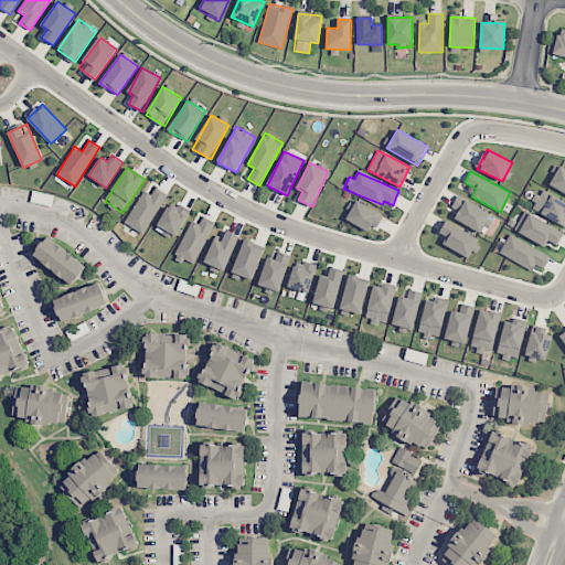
[(151,195),(145,191),(125,222),(142,234),(168,195),(156,188),(151,195)]
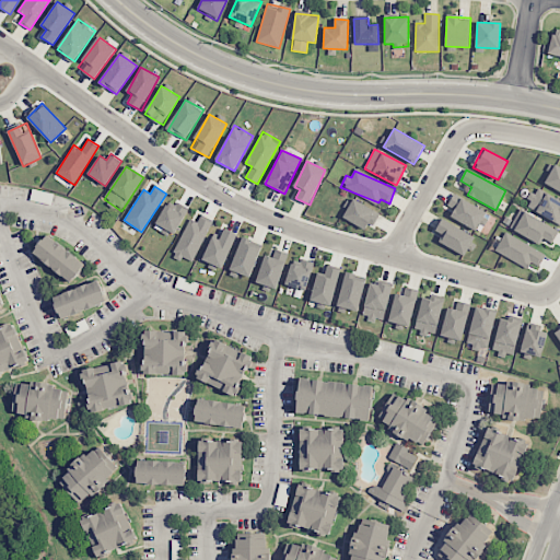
[(526,208),(559,223),(559,199),(535,188),(526,208)]
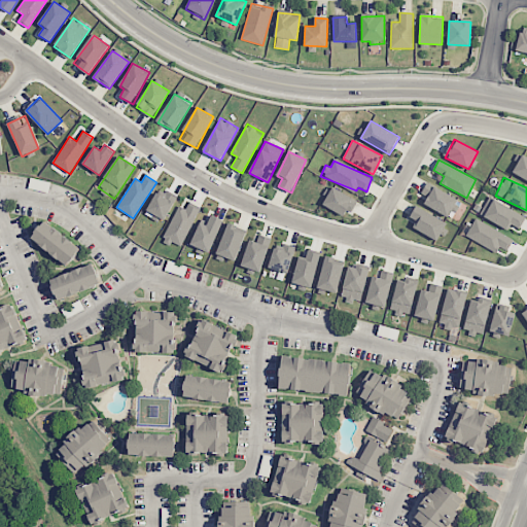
[(424,204),(448,217),(458,200),(427,182),(421,194),(428,197),(424,204)]
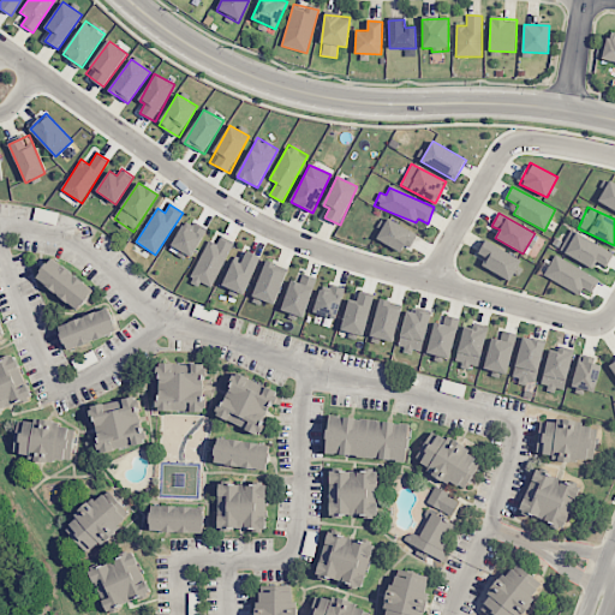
[(377,239),(405,254),(416,233),(388,218),(377,239)]
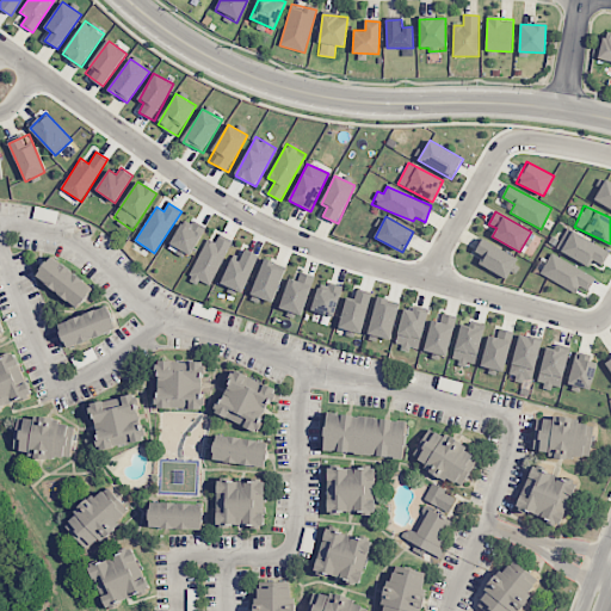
[(191,255),(205,230),(184,218),(170,244),(191,255)]
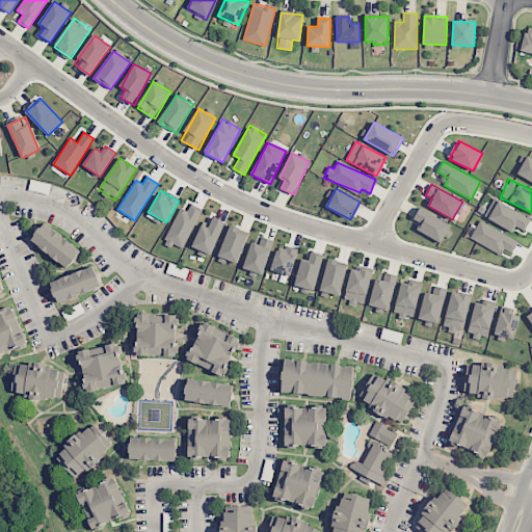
[(514,231),(515,227),(526,231),(531,216),(496,203),(489,221),(514,231)]
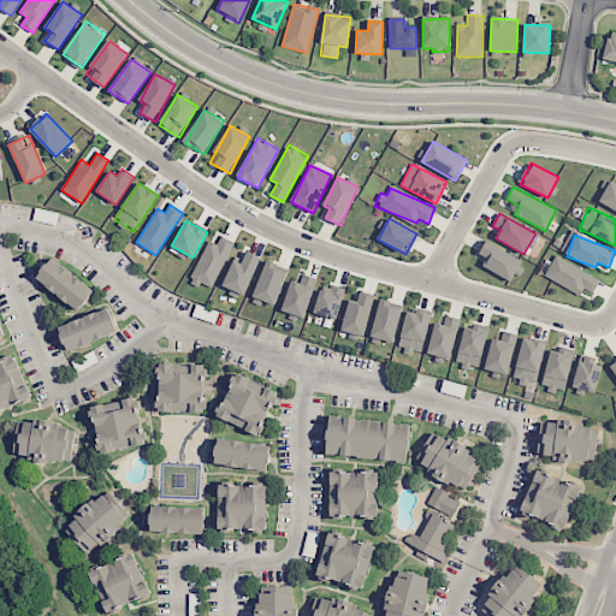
[(218,244),(209,241),(190,280),(211,290),(234,246),(220,238),(218,244)]
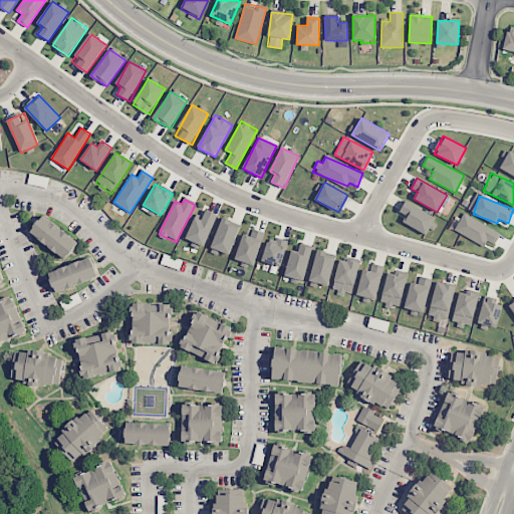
[(401,213),(407,215),(404,224),(428,234),(436,215),(405,202),(401,213)]
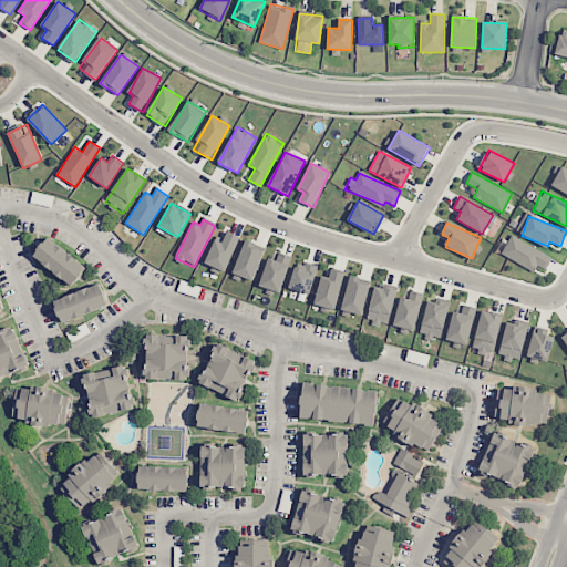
[(206,265),(227,271),(239,236),(226,233),(223,243),(214,239),(206,265)]
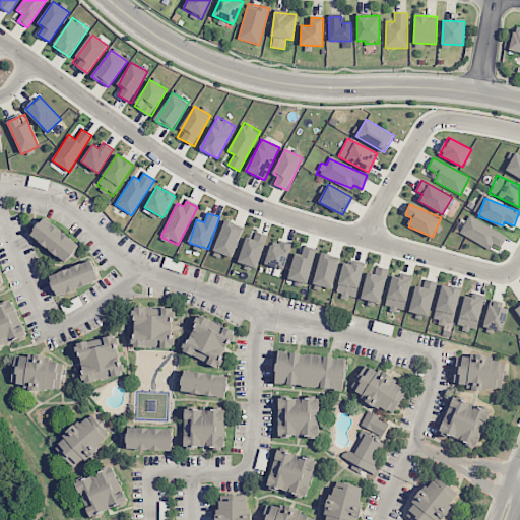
[(493,244),(500,248),(506,236),(469,215),(459,233),(490,249),(493,244)]
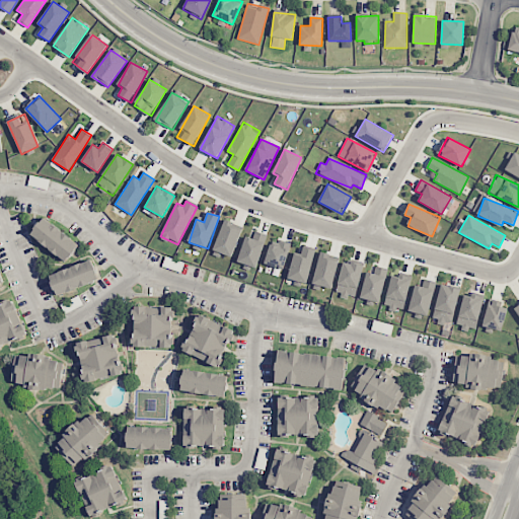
[(31,232),(65,263),(79,247),(46,217),(31,232)]
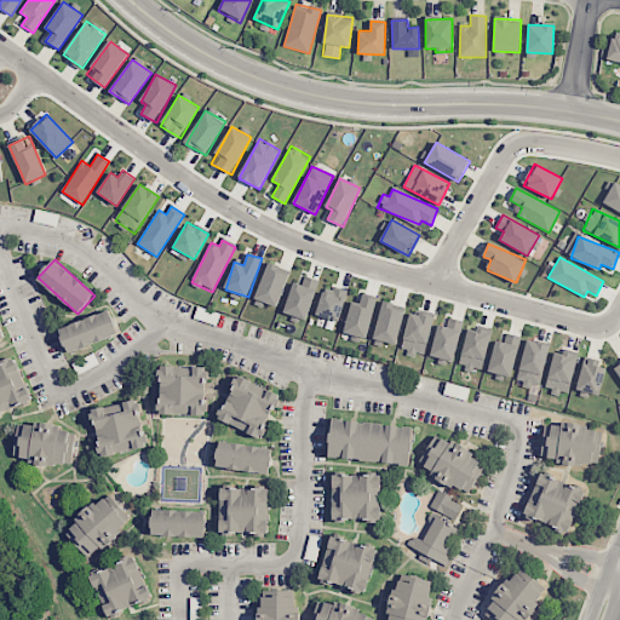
[(290,270),(267,263),(256,303),(279,309),(290,270)]
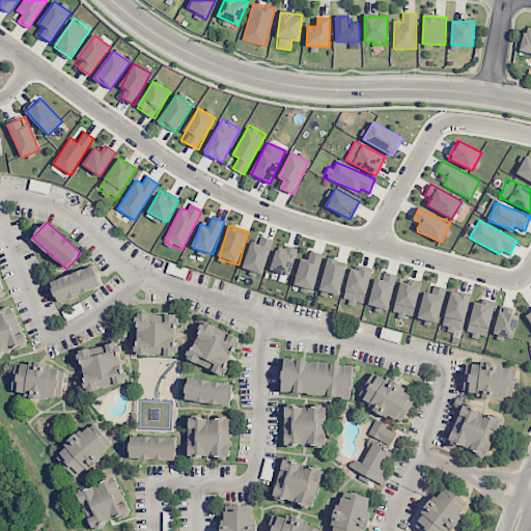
[(274,240),(255,234),(244,269),(262,274),(274,240)]
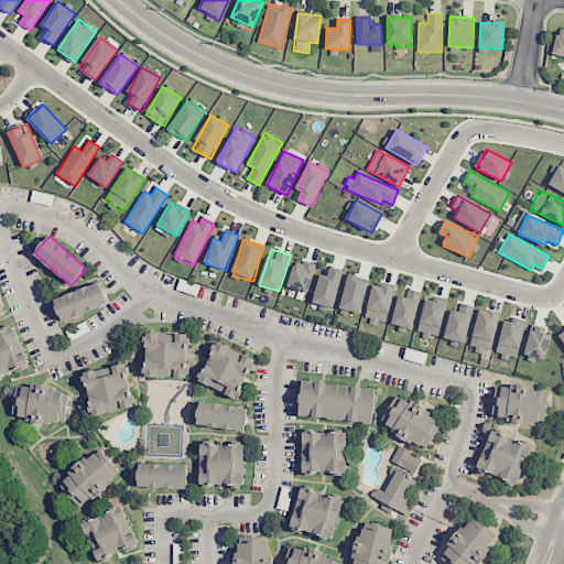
[(316,267),(295,260),(288,286),(308,293),(316,267)]
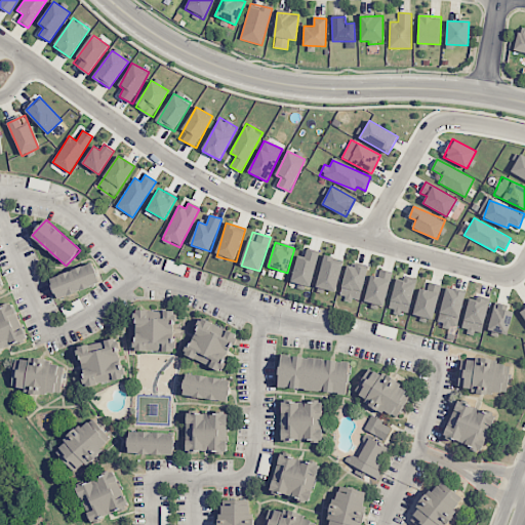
[(311,287),(320,253),(300,248),(291,282),(311,287)]
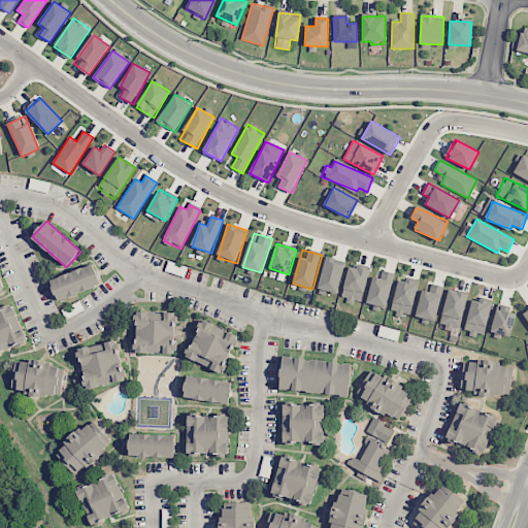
[(318,289),(337,294),(345,262),(326,257),(318,289)]
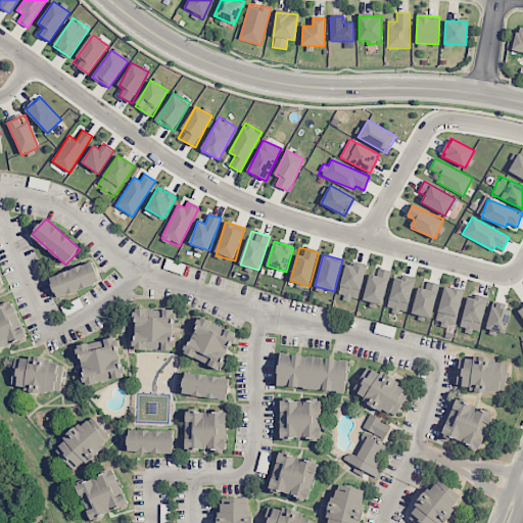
[(100,284),(93,263),(50,276),(56,297),(100,284)]
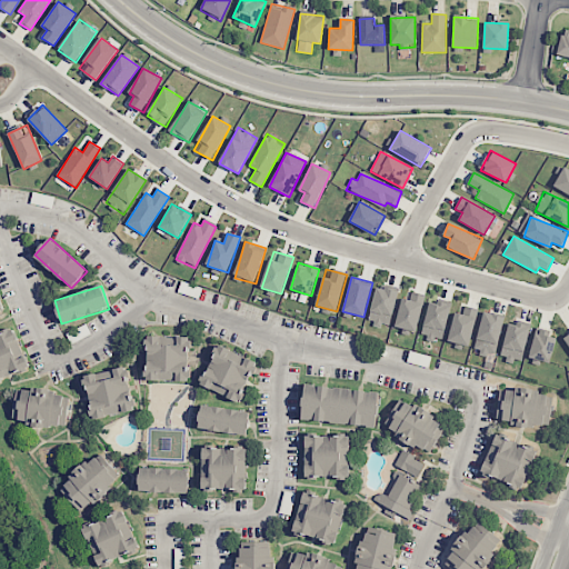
[(391,326),(397,290),(375,287),(369,322),(391,326)]
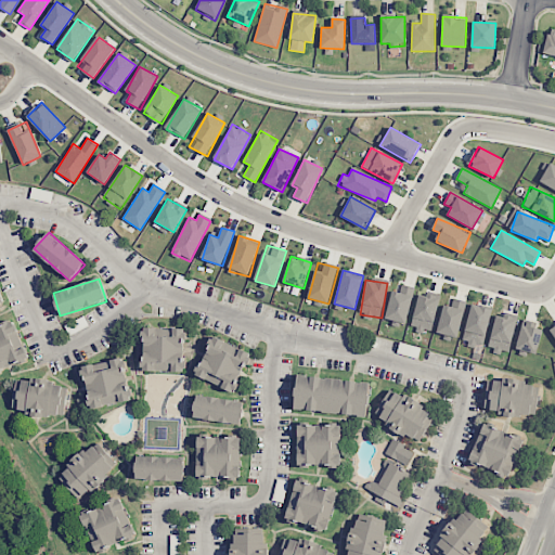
[(392,291),(385,318),(405,324),(415,287),(398,283),(396,292),(392,291)]
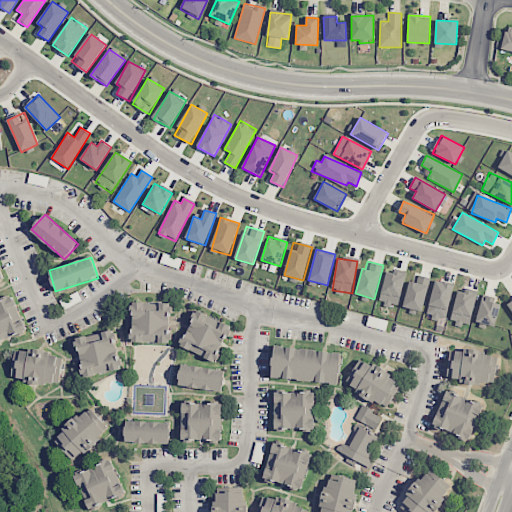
[(378,302),(397,307),(407,274),(388,268),(378,302)]
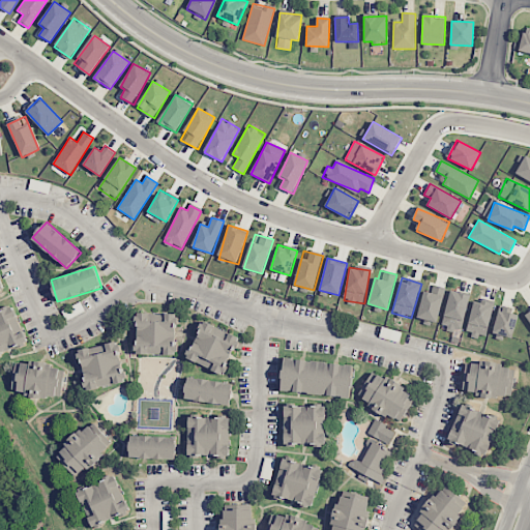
[(437,324),(445,288),(431,285),(429,292),(423,291),(417,317),(427,320),(427,322),(437,324)]
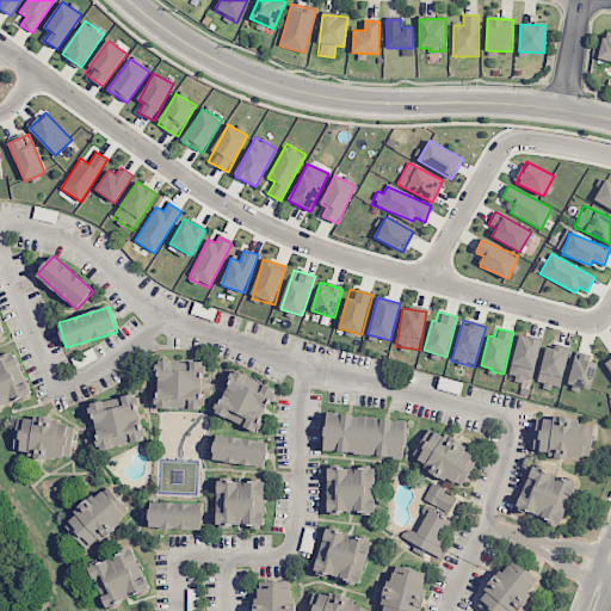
[(541,339),(517,335),(511,378),(534,382),(541,339)]
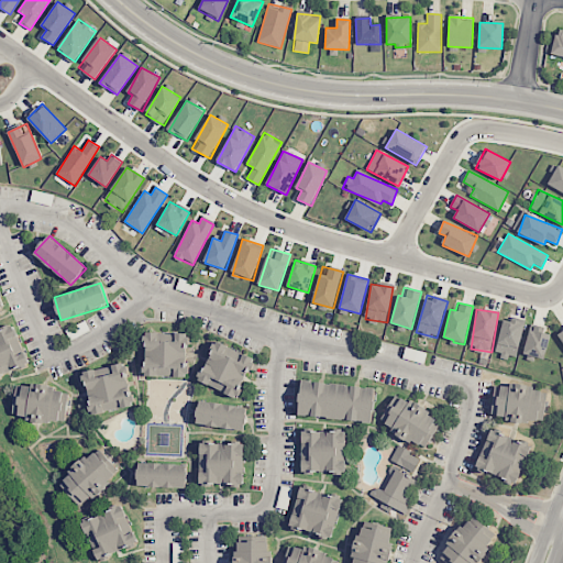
[(526,322),(505,317),(495,353),(516,359),(526,322)]
